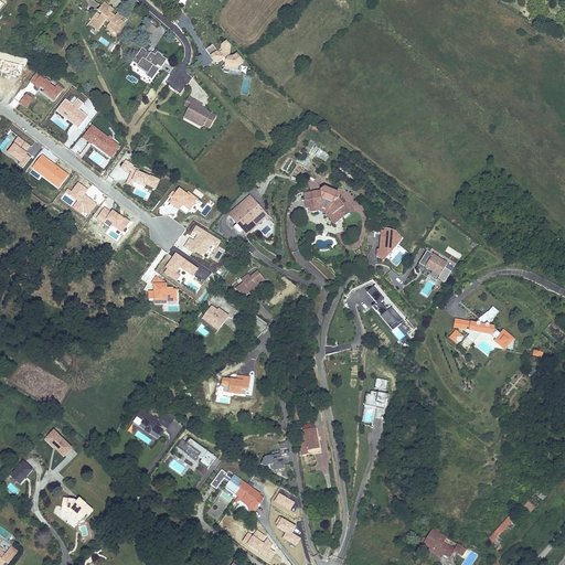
[(93,0),(78,0),(93,12),(99,6),(93,0)]
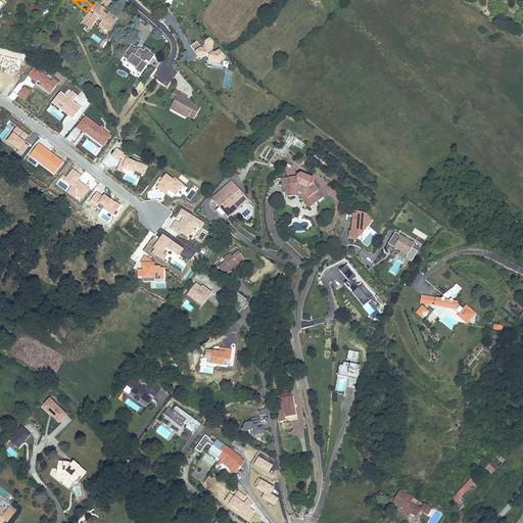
[(94,5),(103,12),(105,9),(96,2),(94,5)]
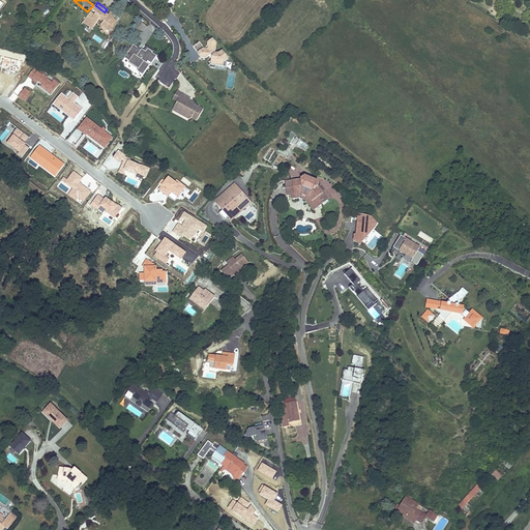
[(104,21),(101,24),(111,31),(112,30),(112,29),(117,22),(113,19),(116,16),(111,11),(109,16),(105,12),(95,5),(92,10),(95,13),(94,15),(90,12),(83,23),(92,29),(100,18),(104,21)]
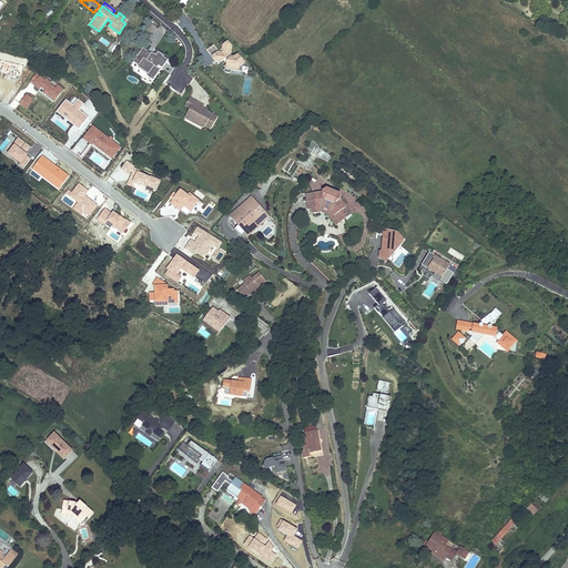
[(152,33),(156,29),(152,23),(146,28),(152,33)]
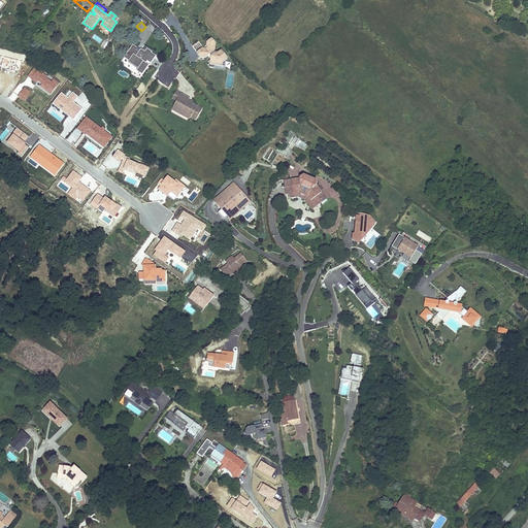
[(206,45),(208,47),(206,50),(202,48),(197,53),(200,57),(203,55),(205,58),(207,57),(209,55),(211,57),(210,60),(209,60),(208,62),(210,64),(215,65),(222,66),(223,62),(227,58),(222,51),(218,54),(217,53),(216,54),(213,51),(215,51),(216,43),(211,38),(207,42),(206,45)]
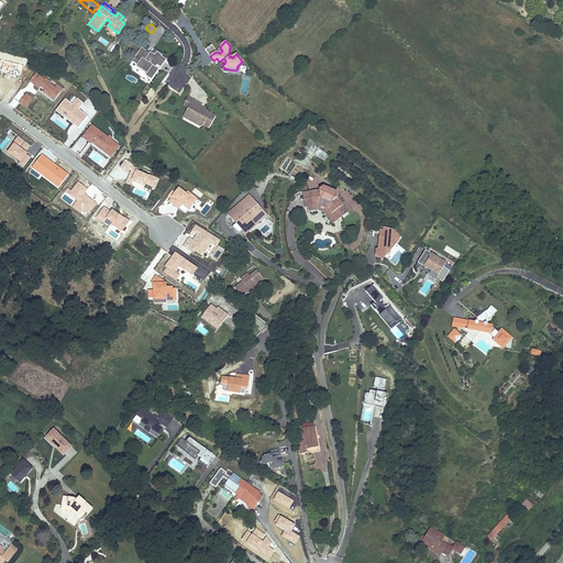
[(212,44),(205,50),(210,56),(216,52),(217,51),(212,44)]
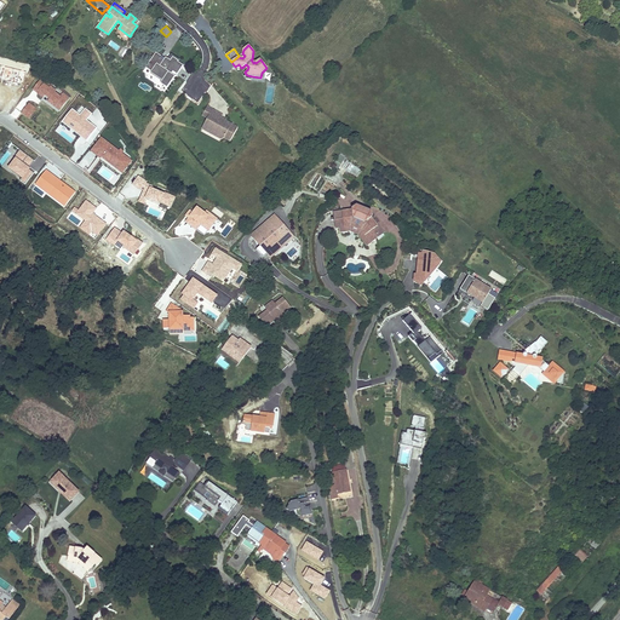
[(178,62),(174,58),(172,62),(171,61),(166,58),(164,61),(160,59),(162,57),(156,52),(145,68),(151,72),(150,73),(162,81),(161,84),(167,89),(183,65),(178,62)]
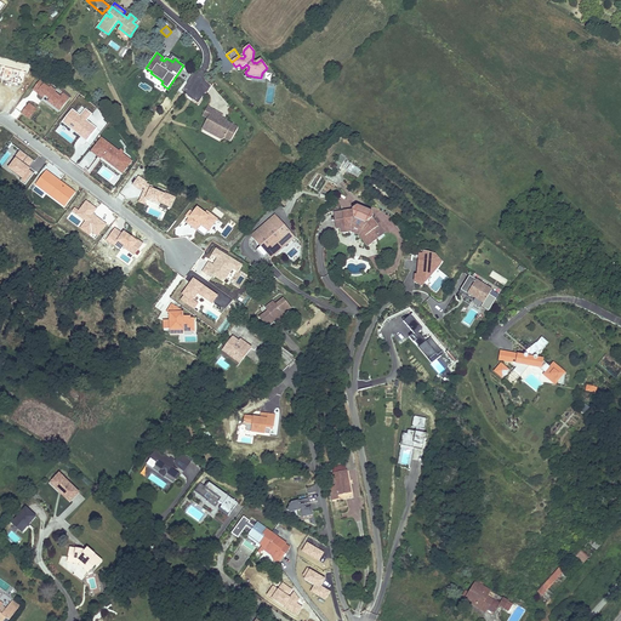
[(164,93),(167,89),(161,84),(163,81),(151,73),(152,72),(146,68),(143,72),(148,75),(146,78),(158,85),(155,87),(164,93)]
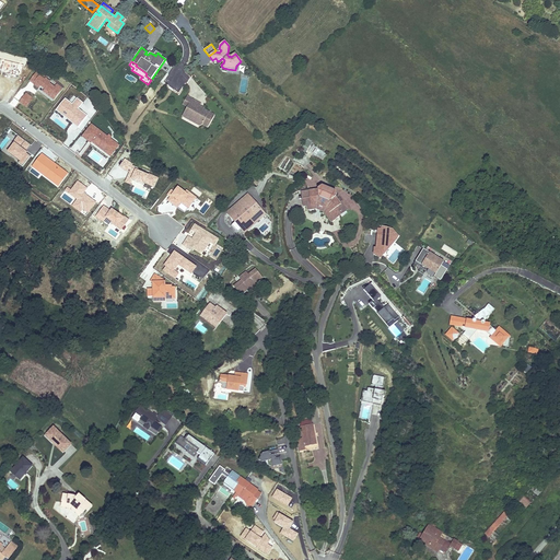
[(193,98),(187,96),(183,104),(188,106),(193,98)]
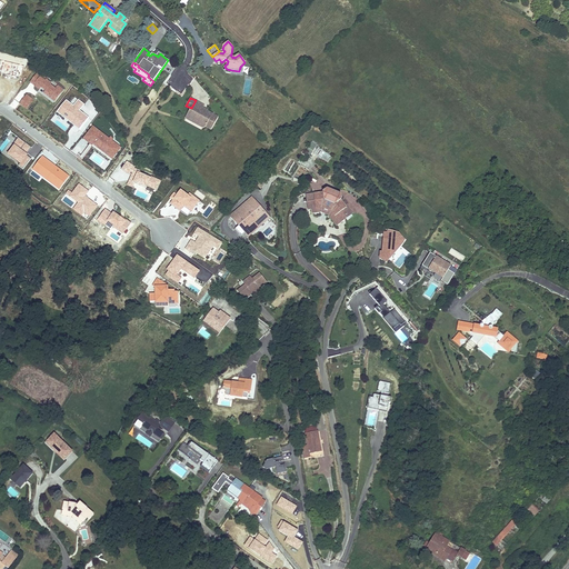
[(211,130),(218,117),(207,111),(206,112),(201,110),(203,108),(205,106),(196,100),(191,108),(191,109),(193,110),(189,117),(195,120),(196,123),(202,128),(206,127),(211,130)]
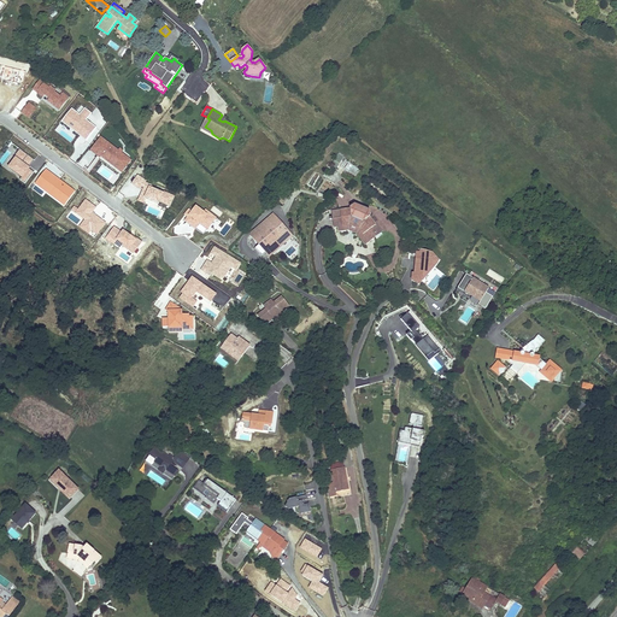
[(207,118),(207,117),(201,128),(212,134),(211,130),(205,127),(210,119),(207,118)]
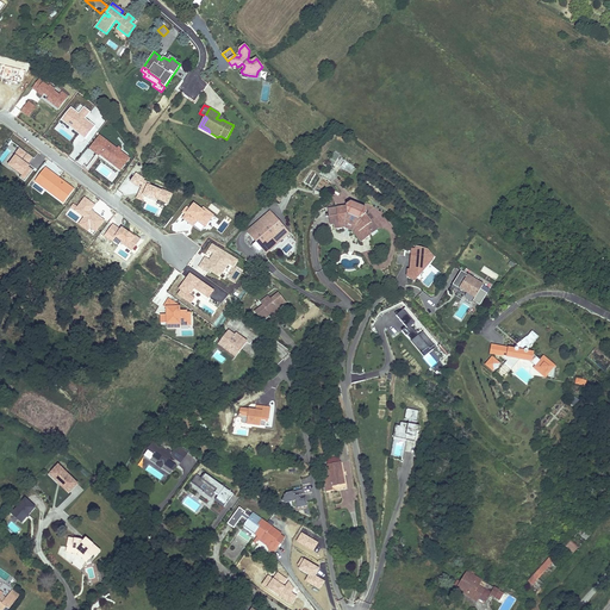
[(332,166),(340,155),(335,153),(328,163),(332,166)]
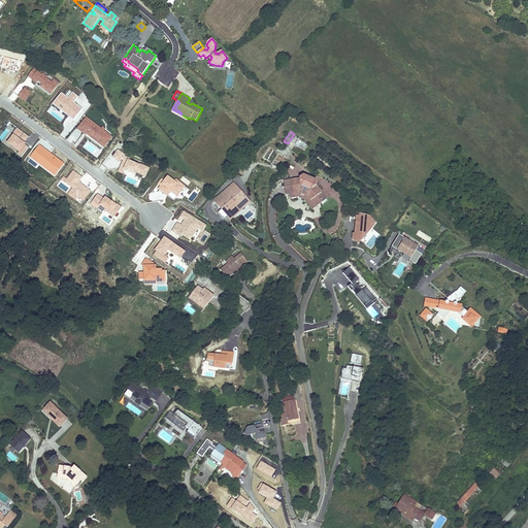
[(90,152),(94,150),(90,142),(85,144),(90,152)]
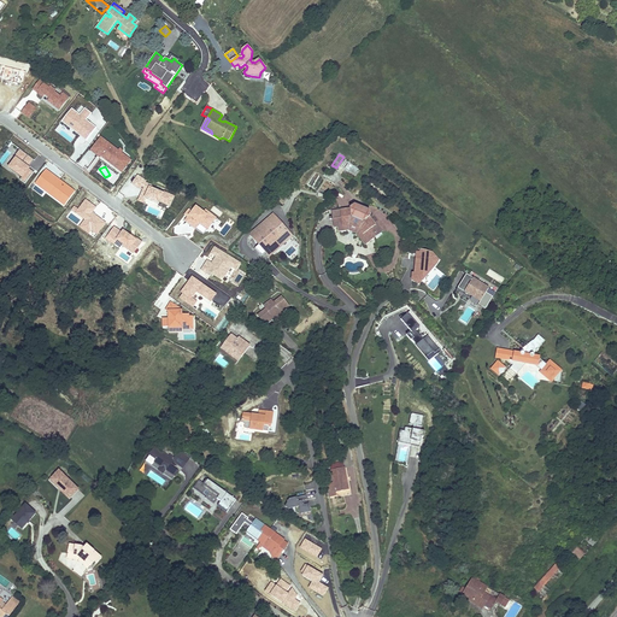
[(315,172),(309,186),(316,189),(322,176),(315,172)]
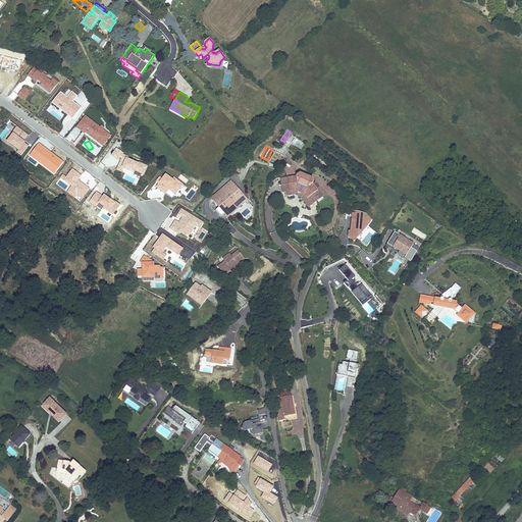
[(297,176),(297,177),(288,178),(290,192),(286,192),(286,196),(295,195),(302,197),(309,207),(317,201),(318,203),(324,199),(313,184),(314,184),(313,178),(300,173),(297,176)]
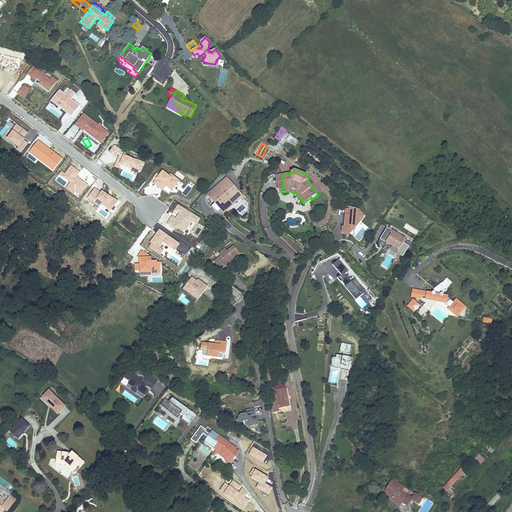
[(277,189),(281,188),(284,188),(282,175),(276,176),(277,189)]
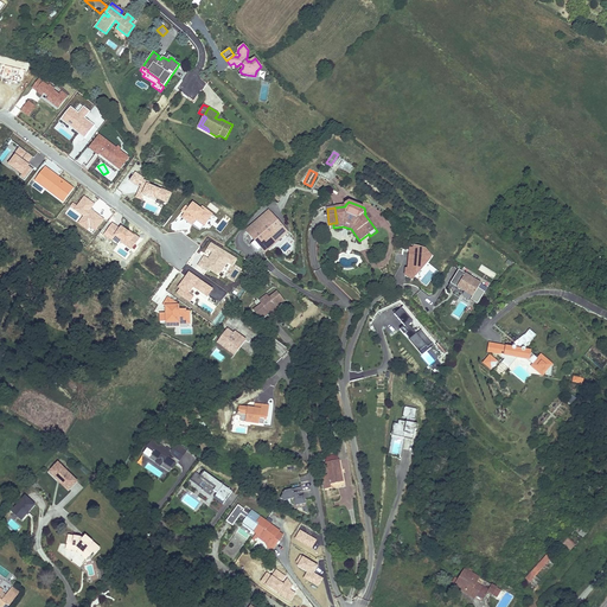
[(247,230),(255,240),(262,248),(266,251),(287,232),(269,211),(247,230)]
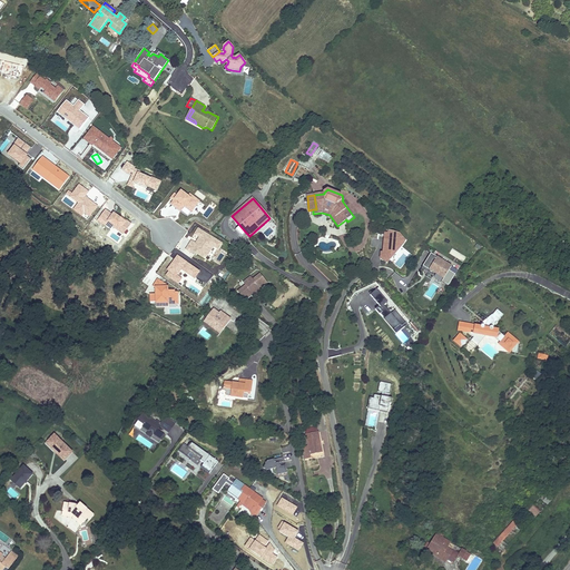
[(246,233),(239,225),(235,229),(242,237),(246,233)]
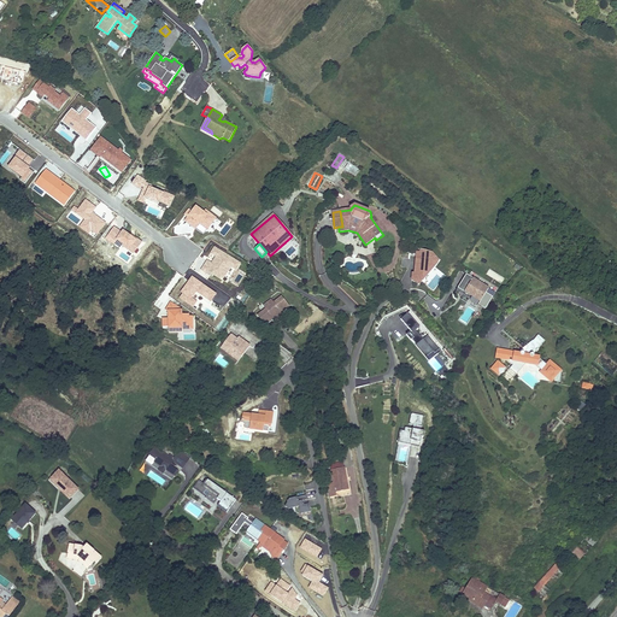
[(297,258),(298,244),(285,244),(285,258),(297,258)]
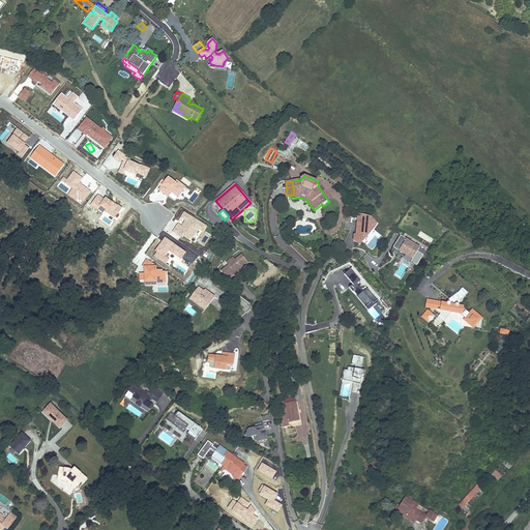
[(360,247),(377,224),(364,214),(348,239),(360,247)]
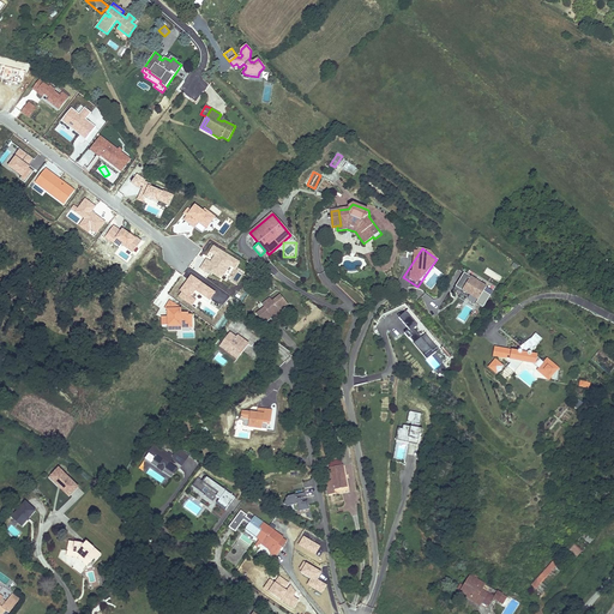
[(128,276),(144,288),(150,281),(134,269),(128,276)]
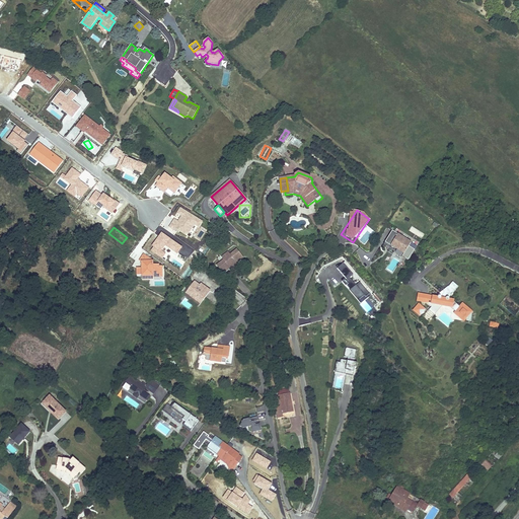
[(415,249),(409,246),(412,242),(405,239),(405,240),(400,236),(392,230),(385,242),(390,245),(389,247),(395,250),(396,248),(404,253),(402,256),(409,260),(415,249)]
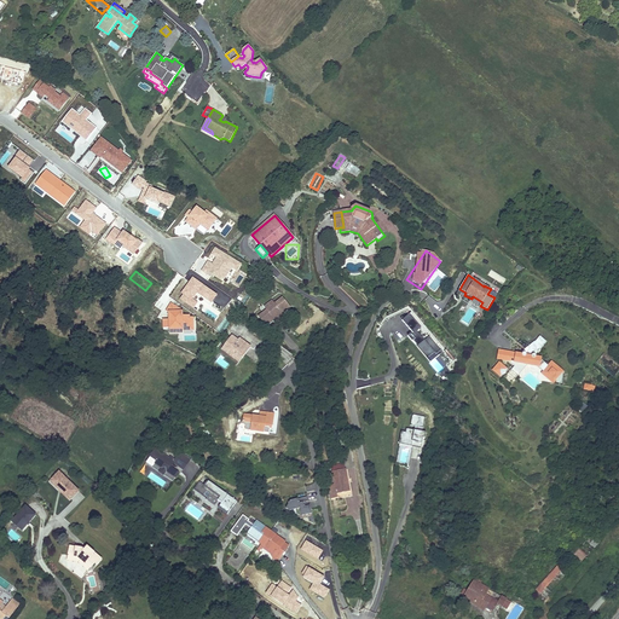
[(282,298),(275,304),(267,310),(259,316),(266,327),(275,320),(277,324),(283,319),(287,318),(283,313),(290,308),(282,298)]
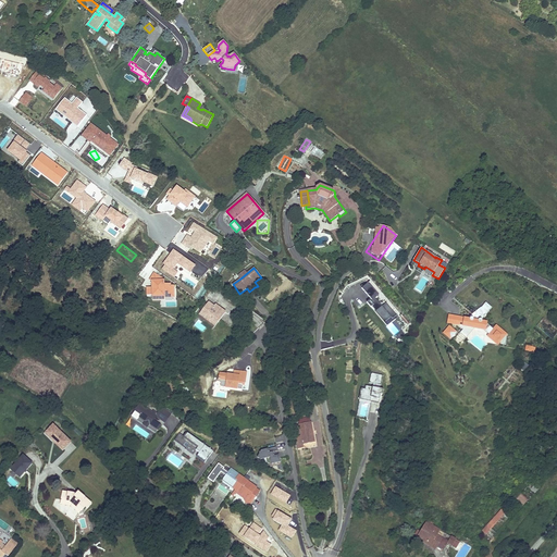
[(393,319),(397,316),(386,302),(382,306),(375,298),(380,295),(369,282),(362,288),(373,300),(371,301),(370,299),(367,302),(385,323),(386,322),(385,321),(391,317),(393,319)]
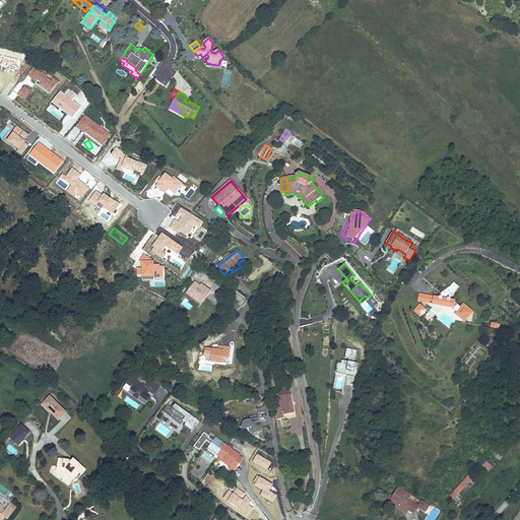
[(198,284),(195,282),(189,290),(193,294),(191,297),(200,304),(210,290),(206,287),(205,289),(198,284)]
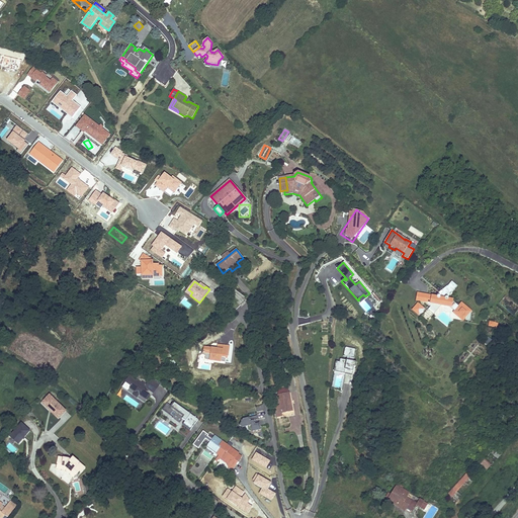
[(418,300),(425,301),(441,305),(451,307),(453,305),(457,309),(453,313),(463,321),(464,319),(470,321),(471,313),(470,313),(471,311),(461,303),(459,306),(452,300),(453,299),(448,298),(448,297),(450,294),(450,295),(452,293),(451,293),(455,289),(449,284),(448,286),(447,285),(441,290),(442,291),(439,295),(438,295),(437,296),(419,293),(418,300)]
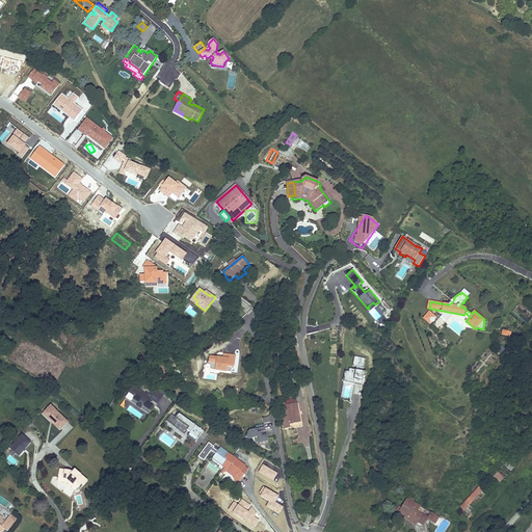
[(246,314),(253,307),(240,296),(234,304),(246,314)]
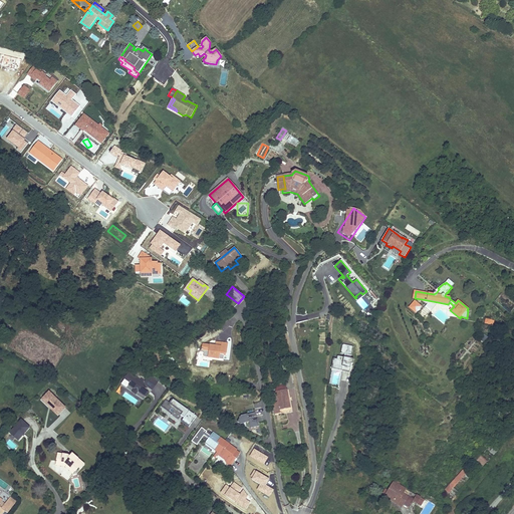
[(355,298),(357,301),(367,292),(366,291),(362,294),(360,292),(355,296),(356,297),(355,298)]
